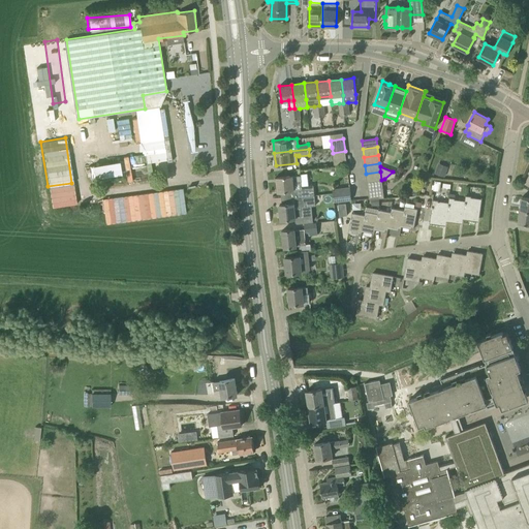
[(435,173),(444,177),(447,169),(437,166),(435,173)]
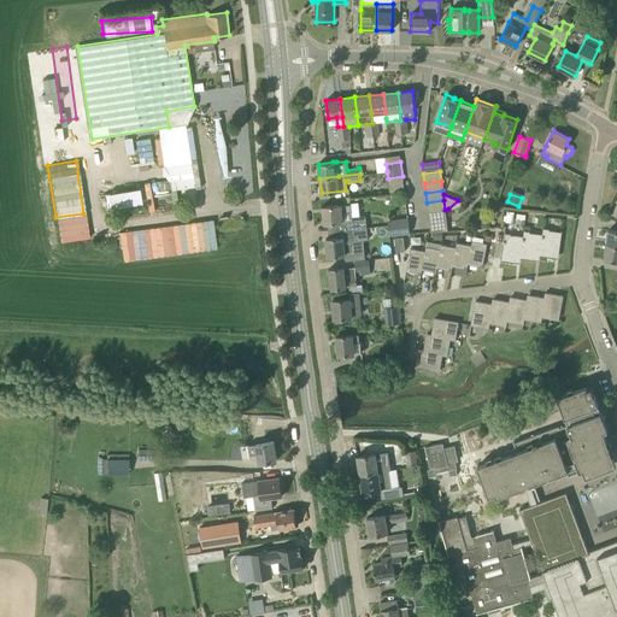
[(352,212),(351,199),(341,199),(323,201),(324,224),(345,222),(346,229),(366,228),(365,216),(352,217),(352,212)]
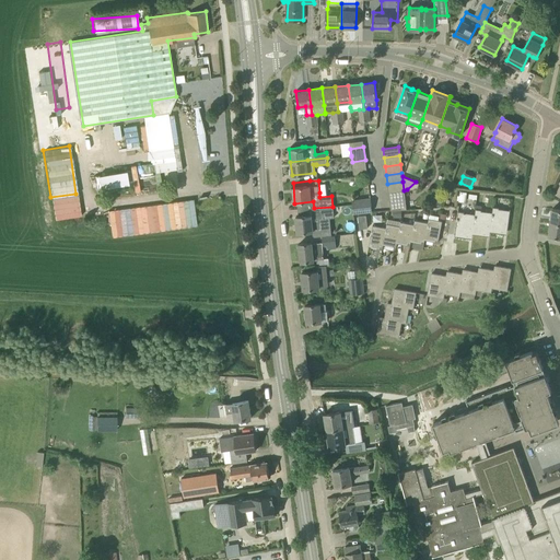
[(388,193),(404,190),(404,185),(403,182),(387,184),(388,193)]
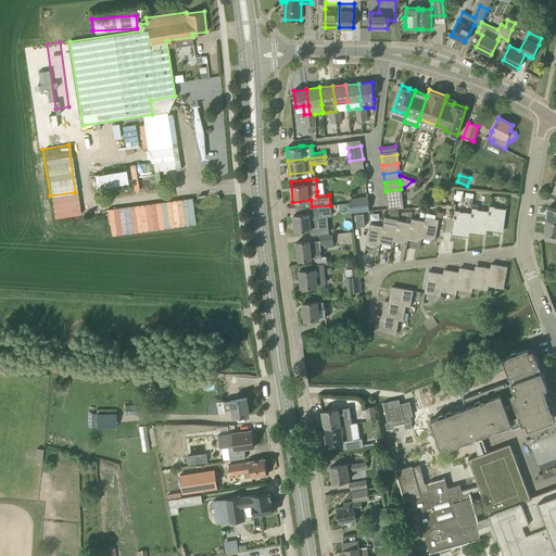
[(400,207),(404,207),(401,189),(386,191),(388,209),(400,207)]
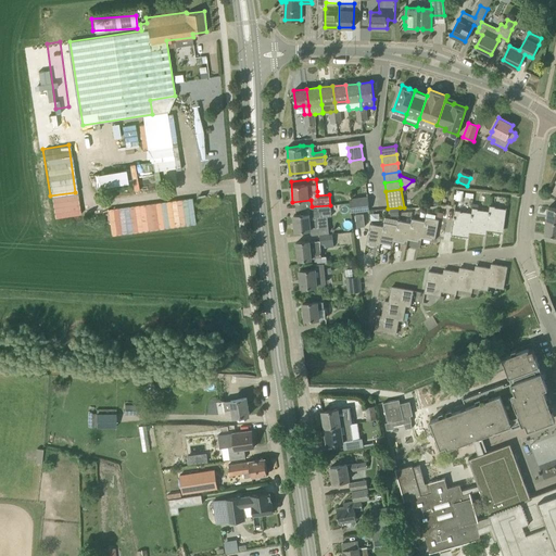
[(351,212),(369,210),(368,196),(350,198),(350,203),(351,212)]
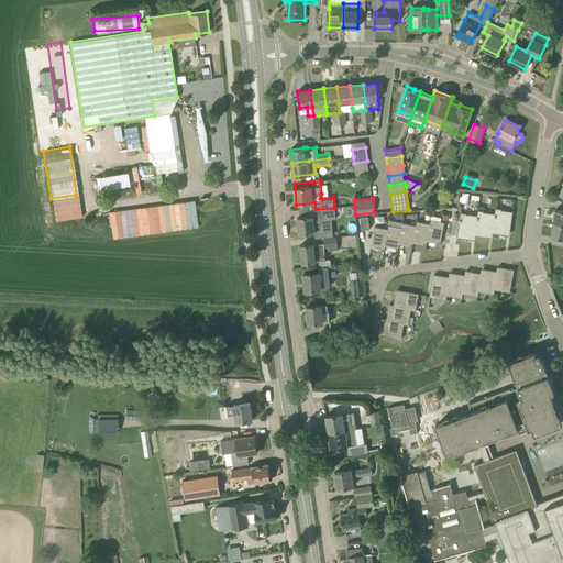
[(335,218),(334,208),(316,209),(317,217),(312,216),(298,218),(299,234),(315,233),(315,232),(323,231),(322,223),(323,220),(335,218)]
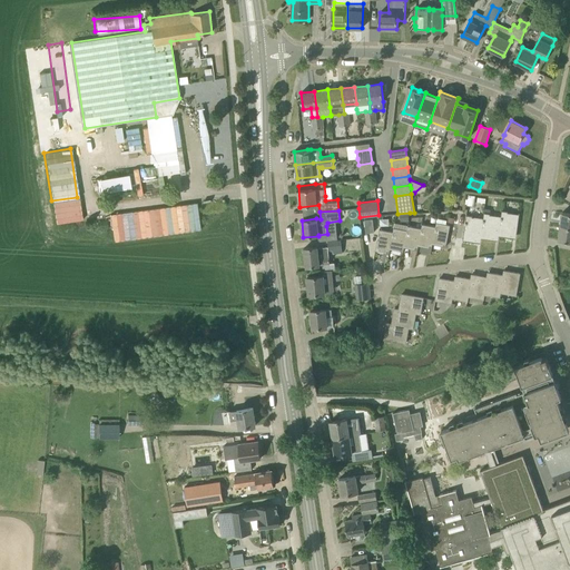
[(490,214),(484,213),(481,238),(495,239),(497,235),(499,236),(502,210),(501,216),(490,215),(490,214)]
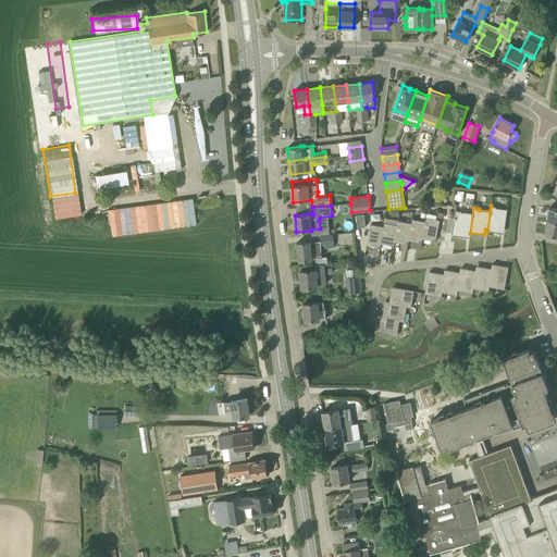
[(507,211),(496,210),(496,207),(491,206),(487,231),(502,232),(503,227),(505,229),(508,208),(507,208),(507,211)]
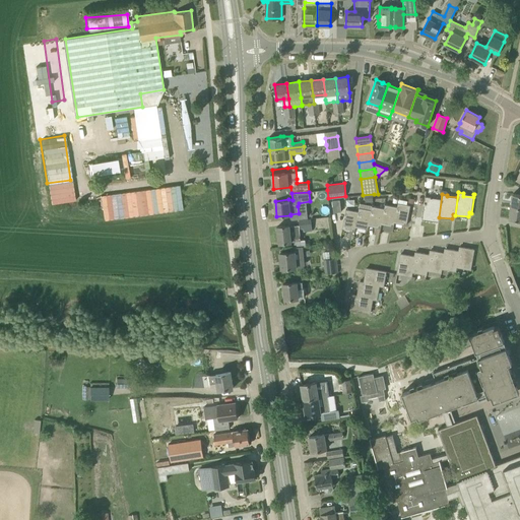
[(519,194),(513,193),(511,206),(519,206),(519,194)]
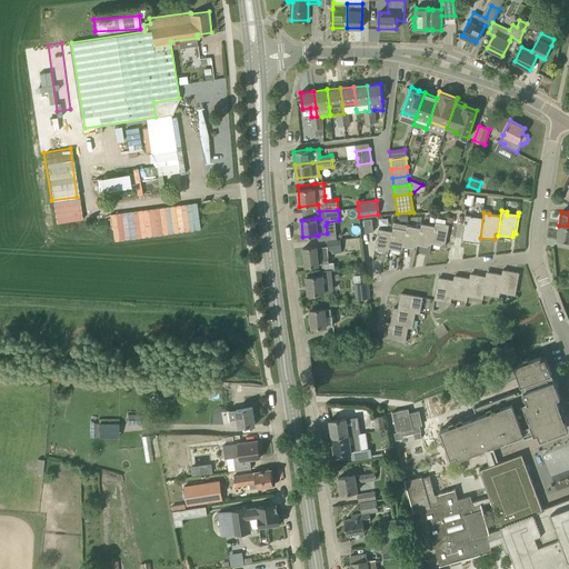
[(483,212),(482,218),(471,217),(471,216),(466,215),(462,240),(477,241),(478,237),(480,238),(483,212)]
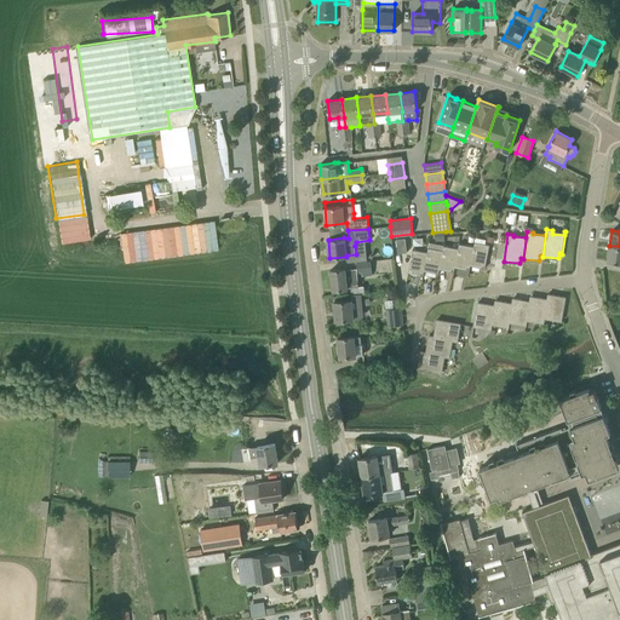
[(412,236),(414,245),(424,244),(423,235),(412,236)]
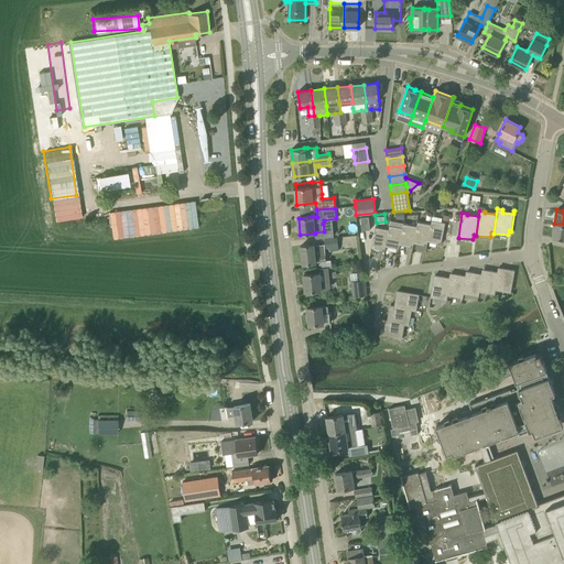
[(362,230),(370,229),(369,216),(360,217),(362,230)]
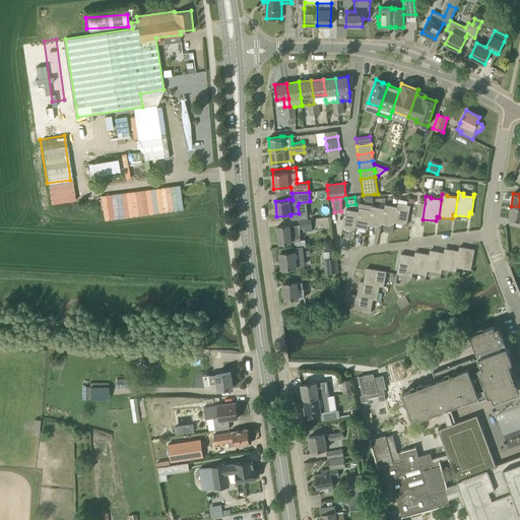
[(393,226),(398,202),(397,206),(385,204),(381,228),(382,223),(393,226)]
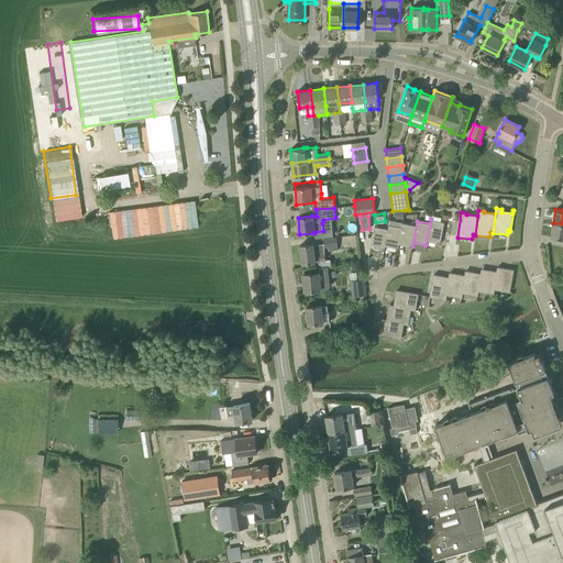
[(441,243),(444,222),(431,219),(426,245),(427,245),(428,241),(441,243)]
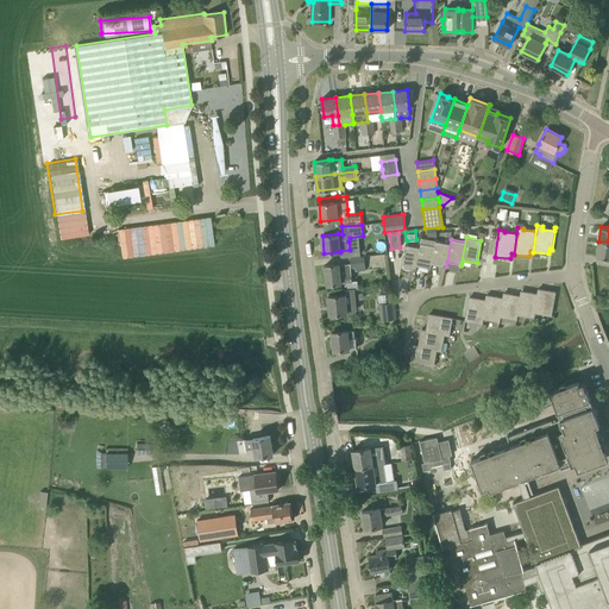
[(446,267),(451,239),(450,244),(437,242),(431,269),(432,264),(446,267)]
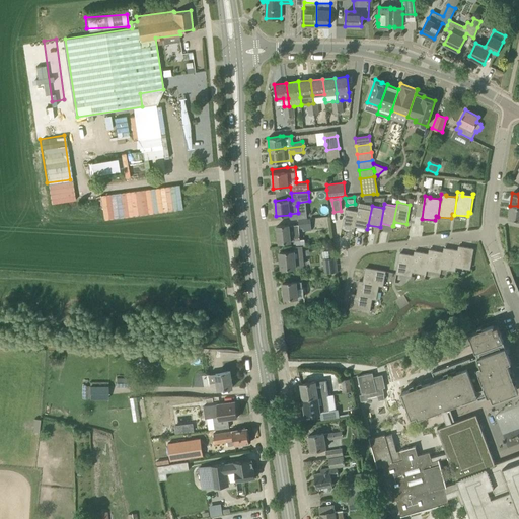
[(371,210),(359,208),(354,230),(355,230),(355,226),(367,229),(372,206),(371,205),(371,210)]
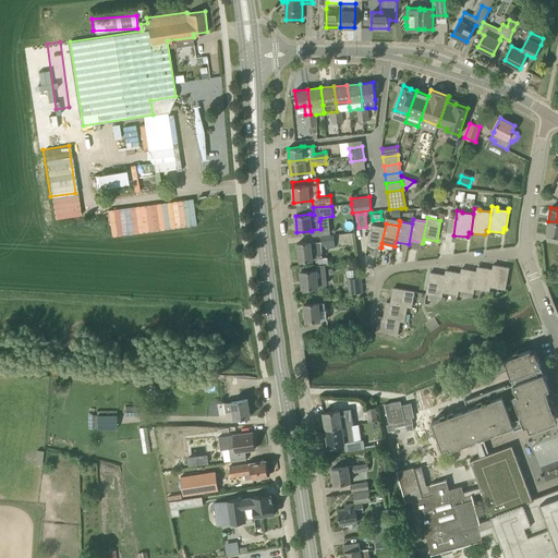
[(557,235),(557,221),(548,221),(546,234),(557,235)]
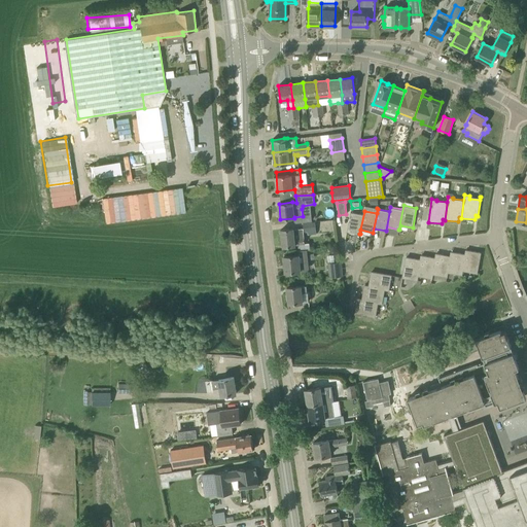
[(359,234),(364,211),(363,214),(351,212),(347,232),(359,234)]
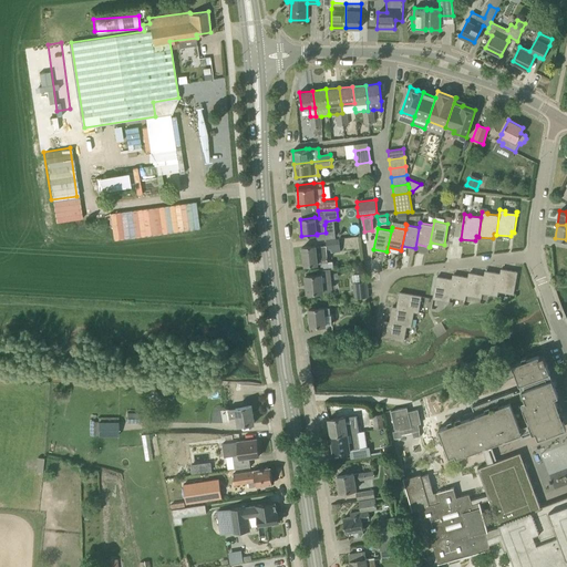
[(341,251),(339,238),(326,240),(327,246),(317,247),(316,245),(302,247),(305,265),(318,264),(318,263),(320,263),(321,268),(333,267),(333,261),(328,261),(327,249),(329,249),(331,249),(331,253),(341,251)]
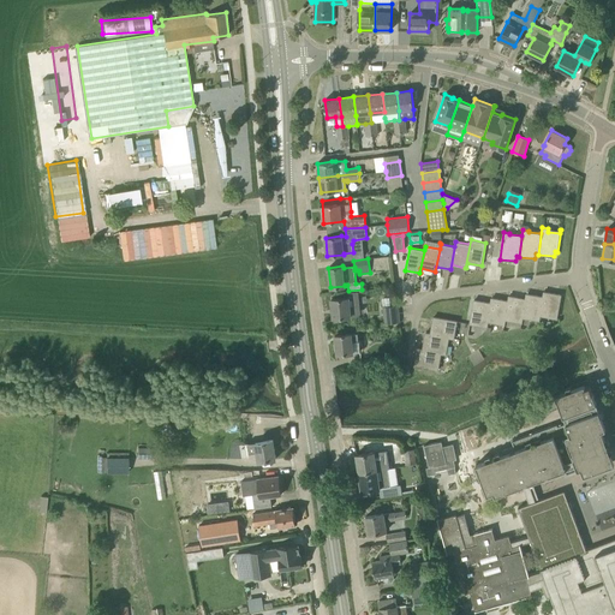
[(333,317),(351,316),(351,306),(360,305),(358,291),(362,291),(362,290),(348,291),(347,292),(347,297),(332,299),(333,317)]
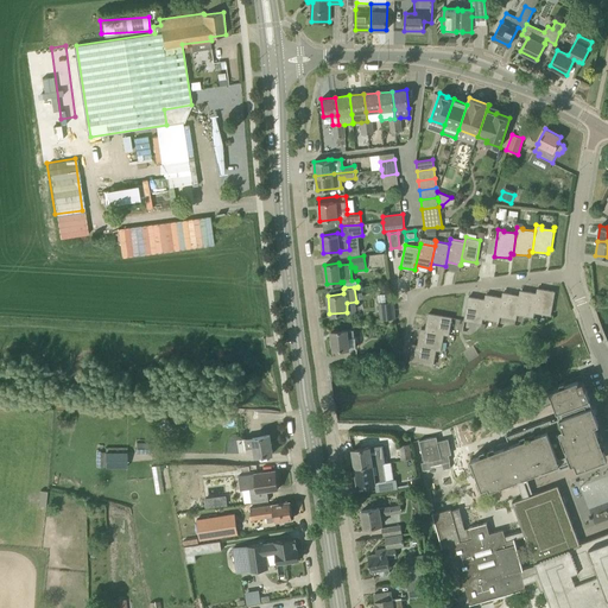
[(551,315),(555,291),(552,291),(538,289),(537,293),(533,311),(551,315)]
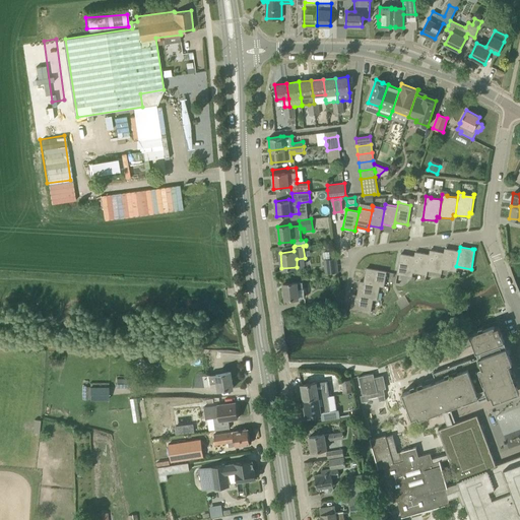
[(456,266),(459,251),(445,249),(445,253),(442,268),(456,270),(456,266)]
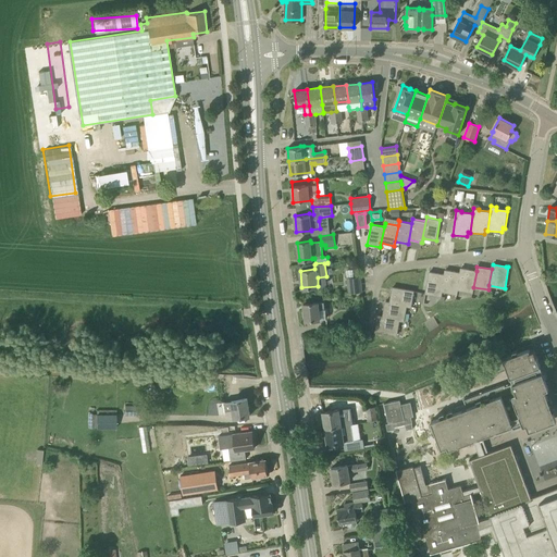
[(473,287),(477,271),(461,268),(460,272),(457,289),(472,292),(473,287)]
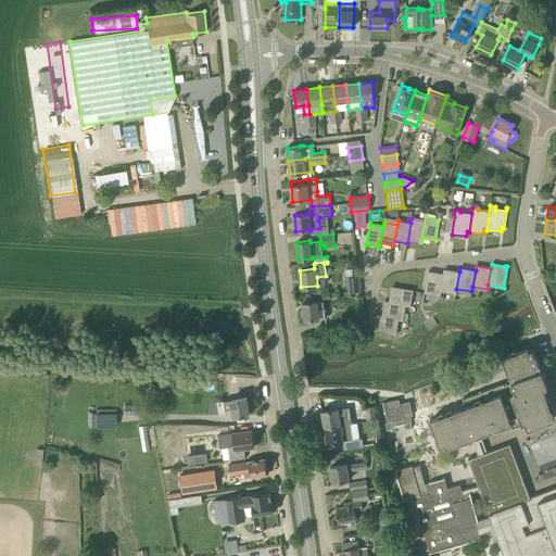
[(441,290),(456,293),(456,289),(459,272),(444,269),(443,274),(441,290)]
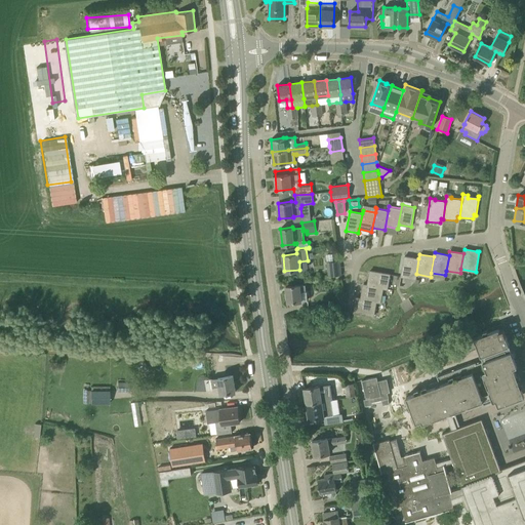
[(401,276),(415,279),(416,274),(418,258),(404,256),(401,276)]
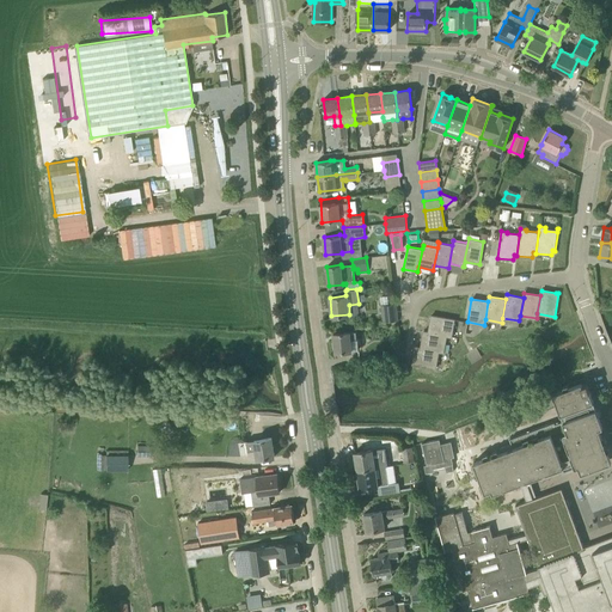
[(384,322),(398,320),(396,304),(393,304),(381,305),(384,322)]
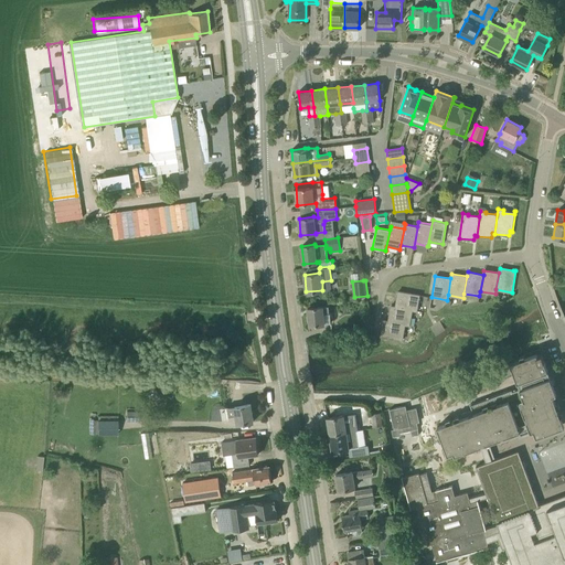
[(417,310),(419,295),(398,291),(395,307),(413,310),(417,310)]
